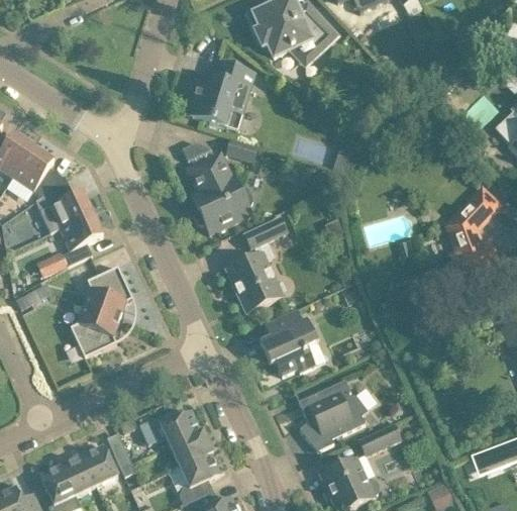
[(268,3),(248,12),(257,30),(255,30),(265,48),(268,46),(274,59),(291,50),(300,61),(315,47),(320,53),(337,36),(322,19),(312,9),(300,14),(296,7),(293,0),(282,0),(278,2),(269,7),(268,3)]
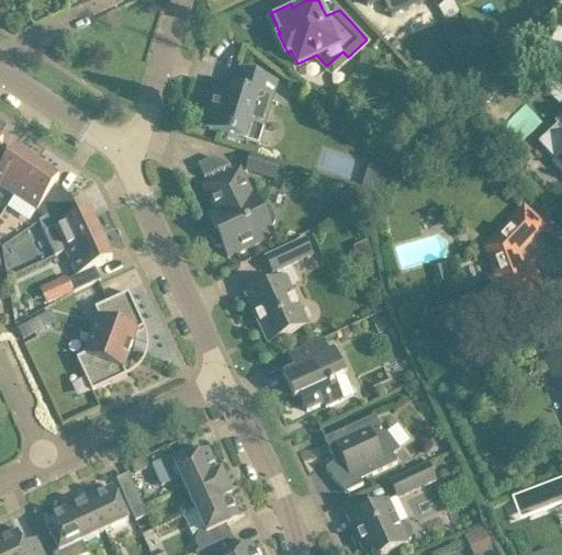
[(548,69),(553,75),(543,83),(560,101),(560,100),(561,102),(561,113),(558,119),(559,120),(539,139),(555,157),(554,158),(561,166),(561,56),(548,69)]
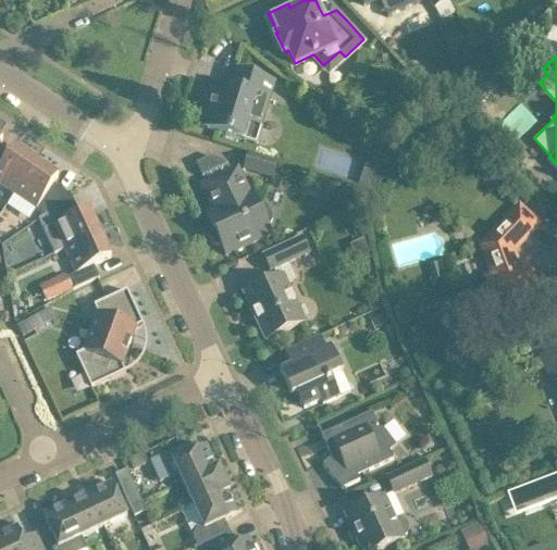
[(224,96),(211,91),(201,123),(222,128),(242,135),(247,119),(260,122),(269,96),(273,80),(270,79),(252,73),(232,66),(226,84),(227,84),(224,96)]
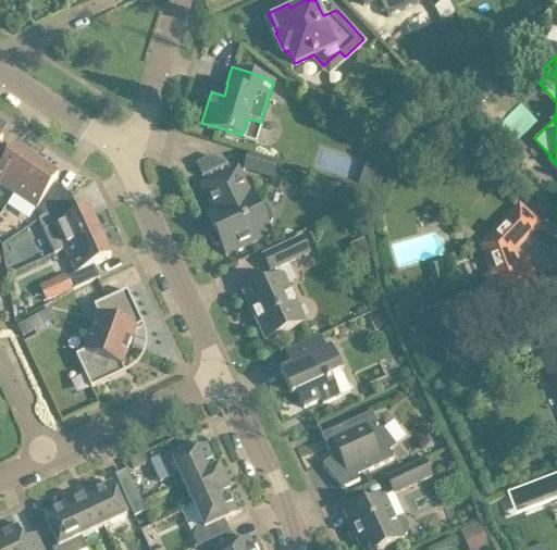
[(0,161),(0,180),(13,190),(35,158),(13,142),(8,150),(2,159),(0,161)]
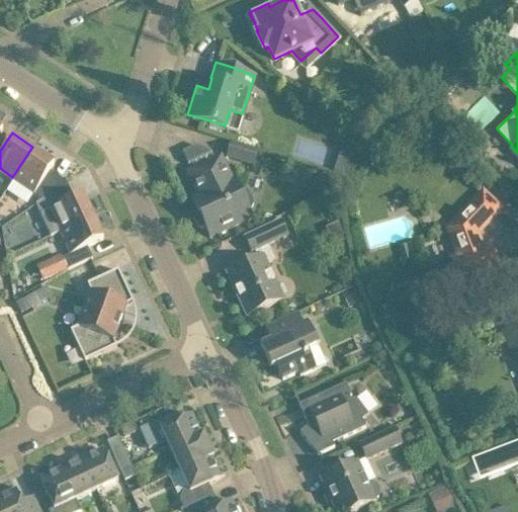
[(227,154),(246,159),(254,162),(258,148),(232,139),(227,154)]
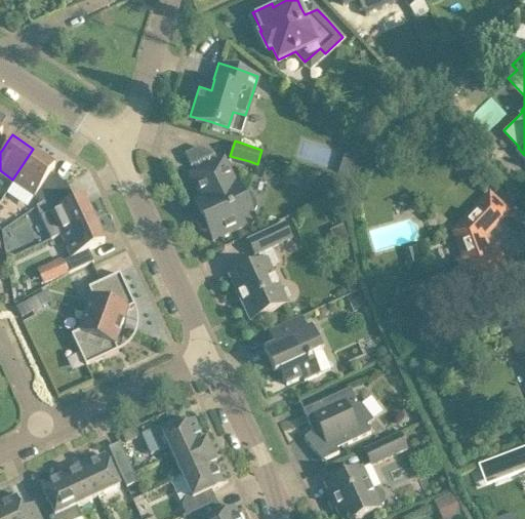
[(190,171),(201,195),(194,198),(212,237),(255,216),(251,208),(255,206),(256,201),(251,190),(247,188),(243,190),(237,177),(235,178),(224,155),(216,158),(212,149),(199,144),(185,151),(191,163),(194,161),(197,167),(190,171)]
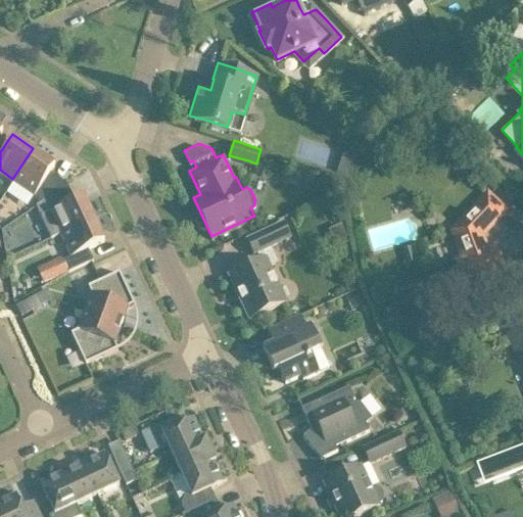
[(12,179),(42,198),(66,180),(50,169),(54,162),(33,148),(12,179)]
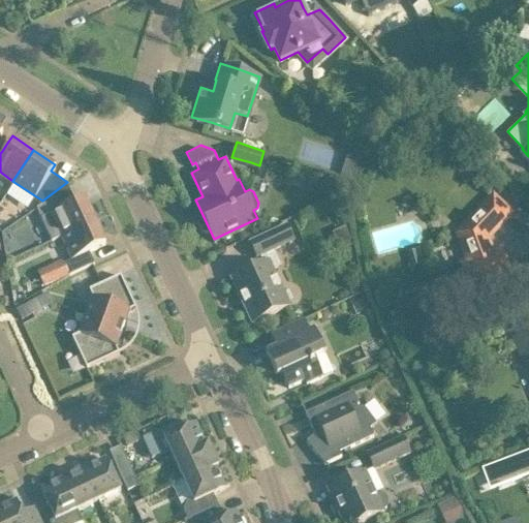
[(343,166),(340,173),(353,177),(360,172),(343,166)]
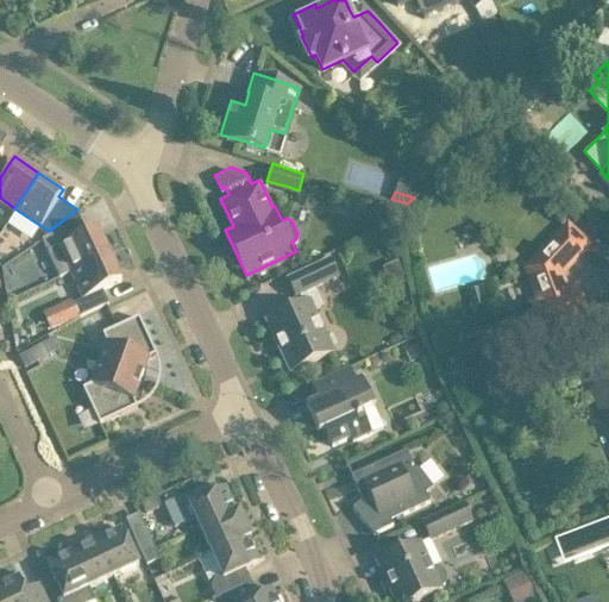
[(60,273),(70,268),(108,250),(96,224),(87,229),(77,209),(49,231),(42,236),(60,273)]
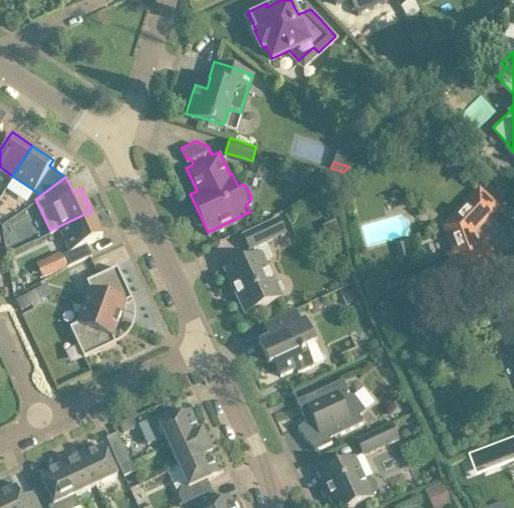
[(483,278),(498,273),(485,239),(479,241),(474,228),(497,203),(479,186),(447,219),(452,234),(448,236),(454,251),(448,253),(461,287),(466,285),(468,288),(471,290),(474,291),(478,290),(480,288),(482,285),(483,282),(483,278)]
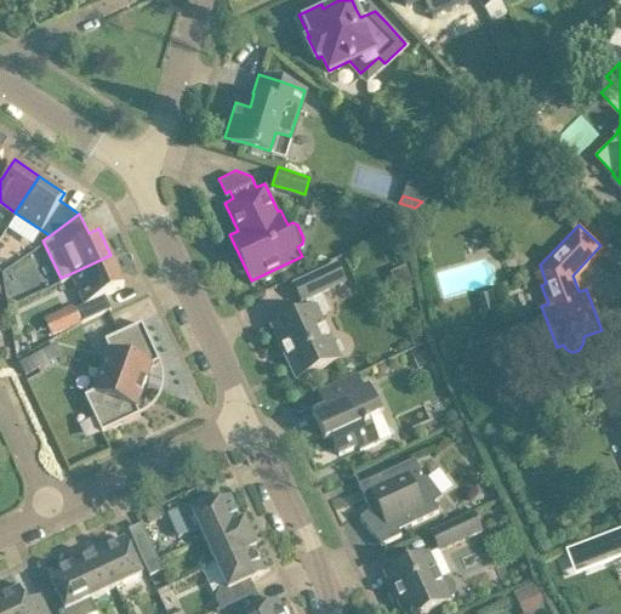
[(110,255),(72,273),(84,301),(74,305),(81,319),(110,305),(104,291),(124,283),(110,255)]
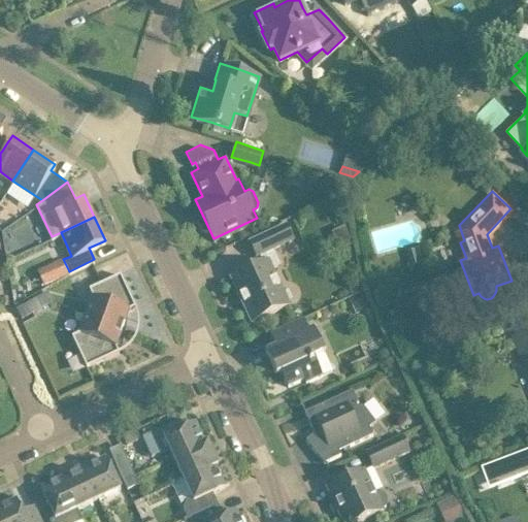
[(230,274),(251,320),(289,302),(271,265),(277,262),(274,256),(277,254),(273,246),(293,236),(286,222),(250,238),(256,254),(259,252),(263,260),(230,274)]
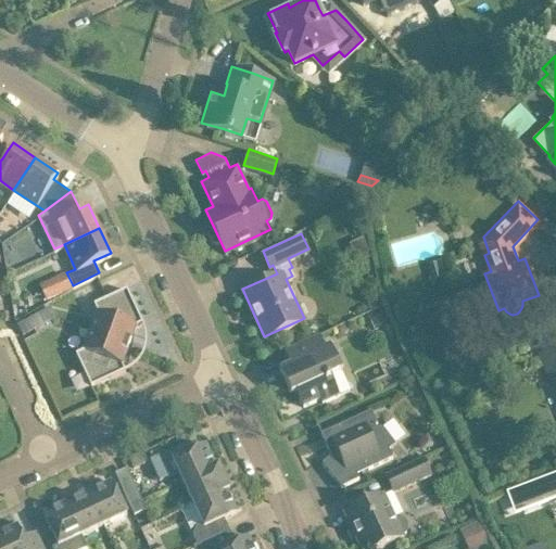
[(357,251),(362,253),(366,251),(368,246),(365,238),(359,235),(355,238),(353,243),(357,251)]
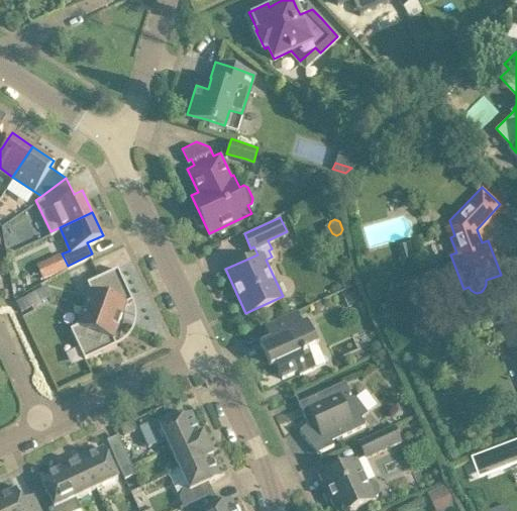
[(399,242),(403,257),(416,252),(412,239),(399,242)]
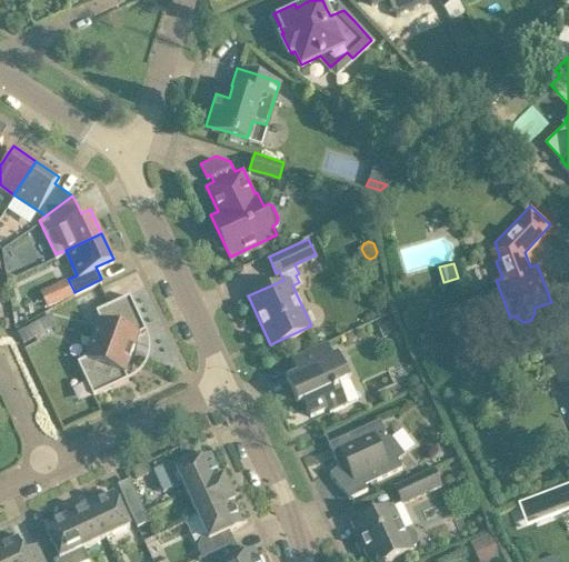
[(99,320),(87,352),(86,355),(77,359),(92,393),(128,377),(125,370),(126,367),(137,334),(139,331),(146,328),(129,292),(96,308),(100,317),(99,320)]
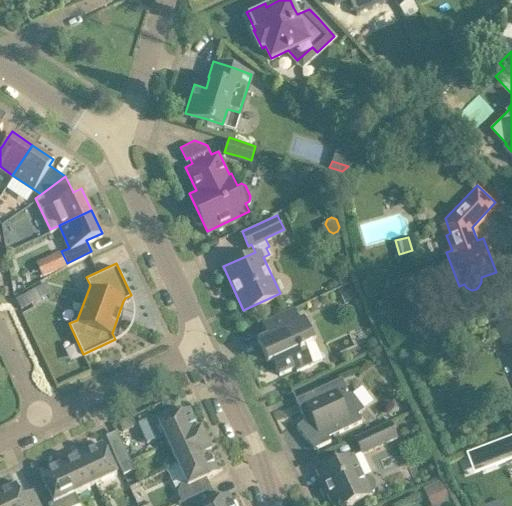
[(16,297),(21,306),(51,288),(46,280),(16,297)]
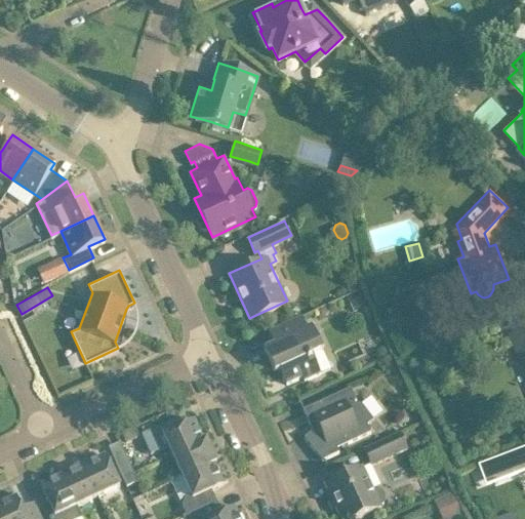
[(345,296),(352,310),(368,302),(361,287),(345,296)]
